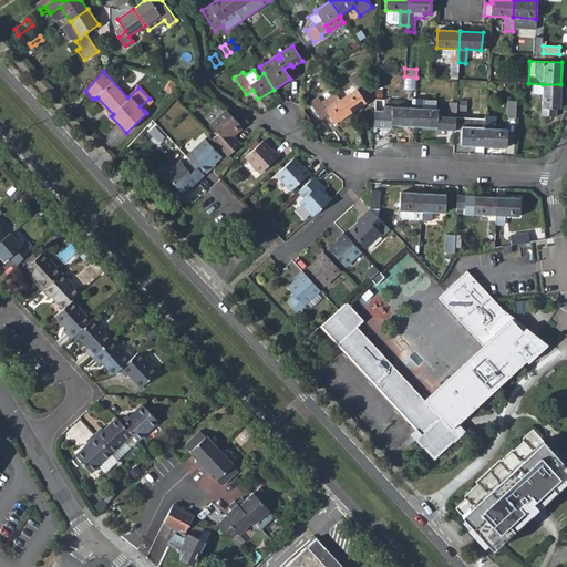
[(356,88),(339,99),(349,114),(366,103),(359,93),(366,89),(356,73),(349,76),(356,88)]
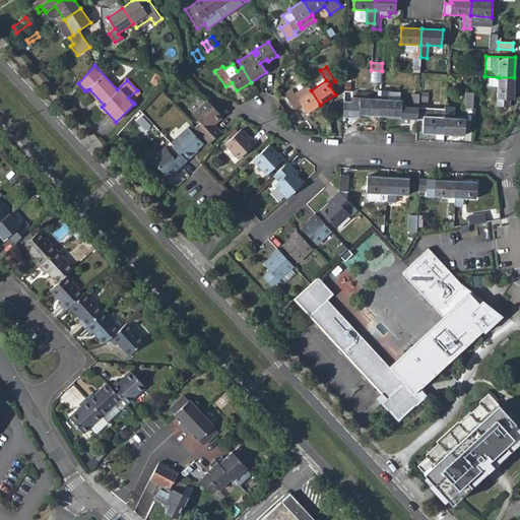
[(169,78),(160,74),(153,81),(159,87),(169,78)]
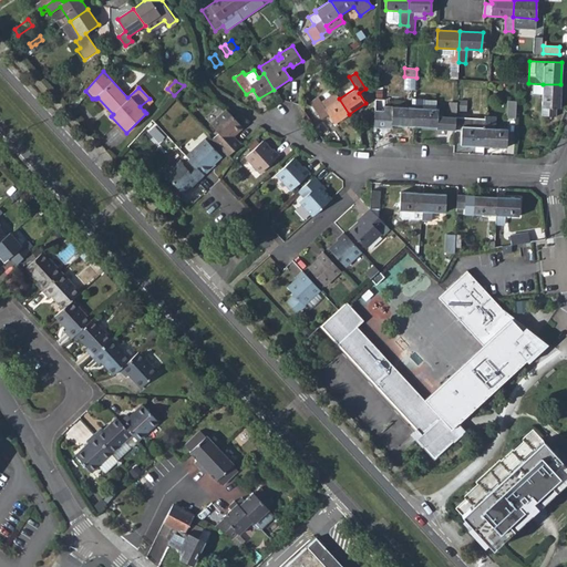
[(560,84),(543,84),(542,107),(539,107),(539,115),(556,115),(556,107),(559,107),(560,84)]
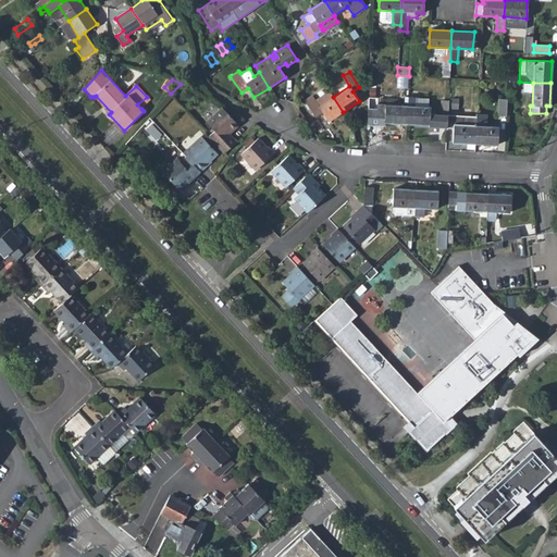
[(316,99),(320,107),(333,97),(329,90),(316,99)]
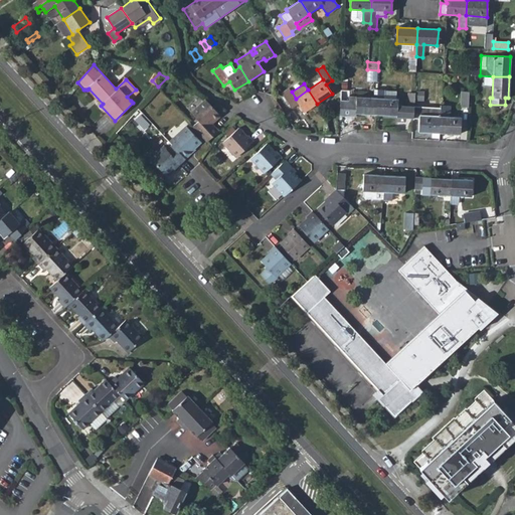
[(462,107),(469,108),(470,84),(462,83),(462,107)]
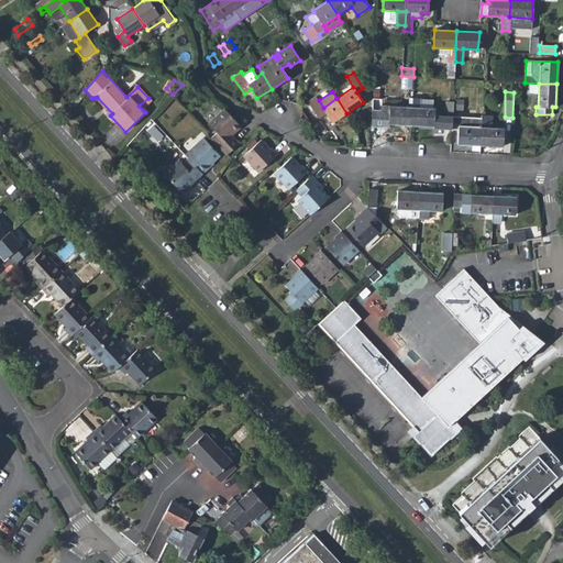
[(371,109),(370,127),(388,128),(388,124),(411,124),(412,98),(412,95),(395,94),(395,106),(379,106),(379,110),(371,109)]
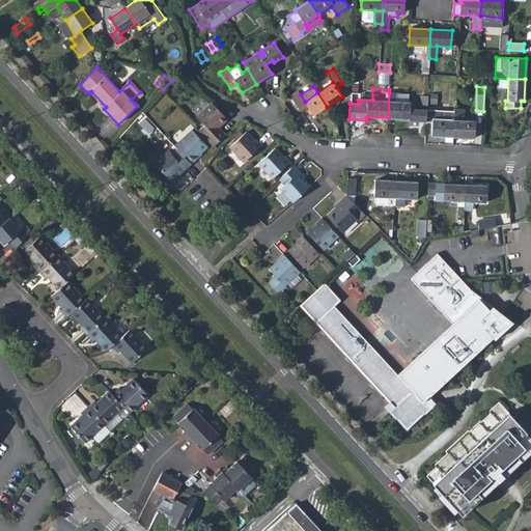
[(327,107),(317,92),(305,102),(301,94),(298,91),(290,95),(301,111),(307,107),(313,116),(327,107)]
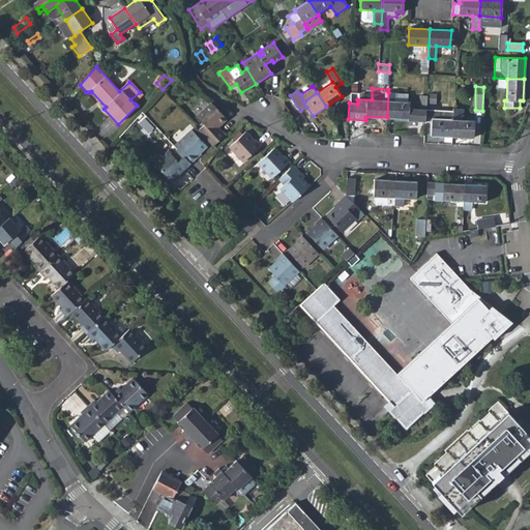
[(143,95),(140,92),(130,99),(135,104),(143,95)]
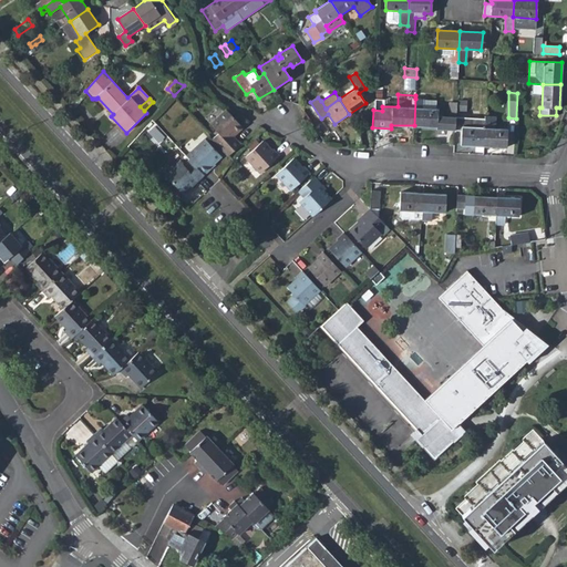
[(415,99),(414,125),(436,126),(436,130),(454,131),(455,116),(436,116),(437,100),(415,99)]
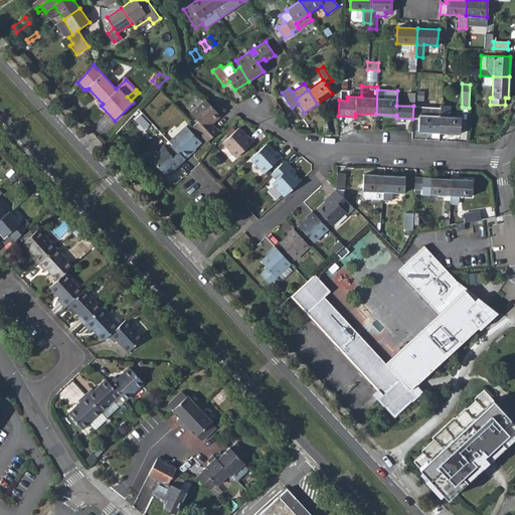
[(209,129),(207,126),(211,123),(220,115),(205,100),(192,112),(198,120),(192,125),(207,141),(218,131),(213,126),(209,129)]
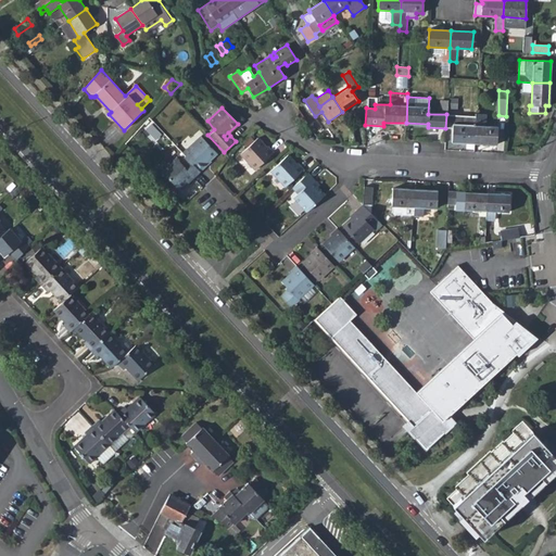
[(446,114),(445,128),(452,128),(452,142),(475,143),(476,116),(446,114)]
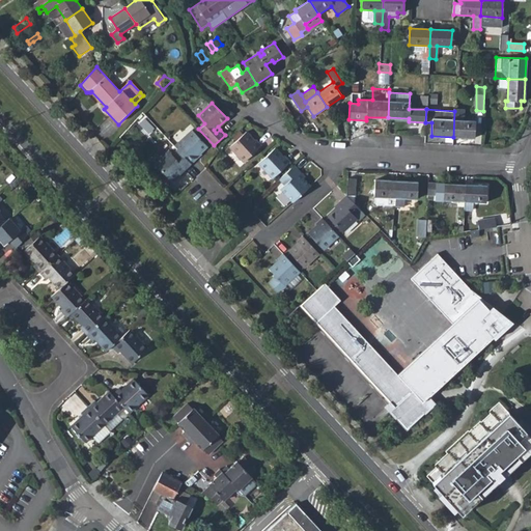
[(454,111),(453,137),(474,137),(475,120),(463,119),(463,109),(454,109),(454,111)]
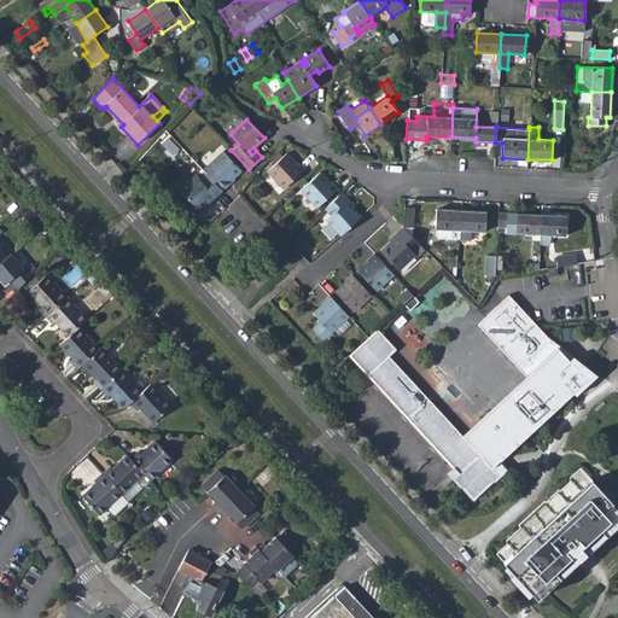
[(203,168),(205,173),(222,190),(229,184),(227,181),(232,176),(233,176),(240,169),(223,150),(203,168)]
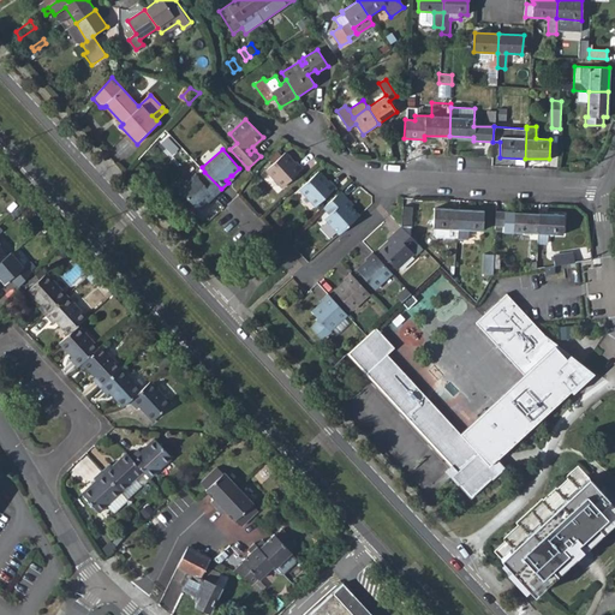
[(280,156),(275,151),(268,159),(273,163),(280,156)]
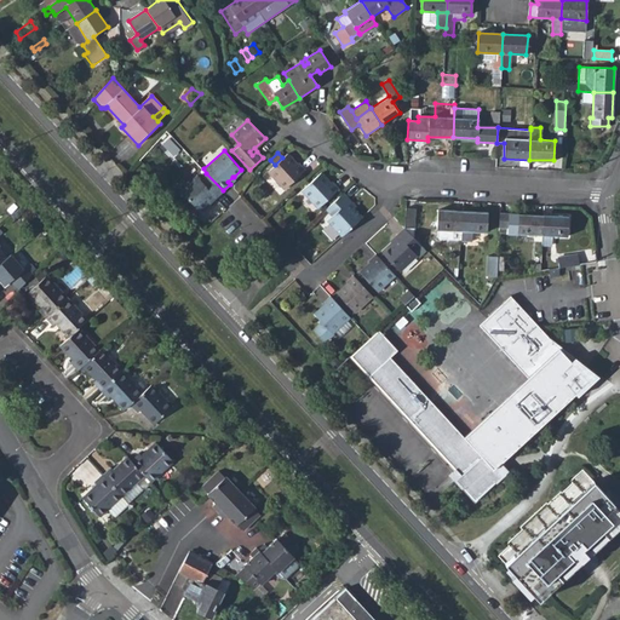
[(275,165),(268,172),(282,189),(303,170),(297,164),(296,165),(286,155),(282,158),(275,165)]
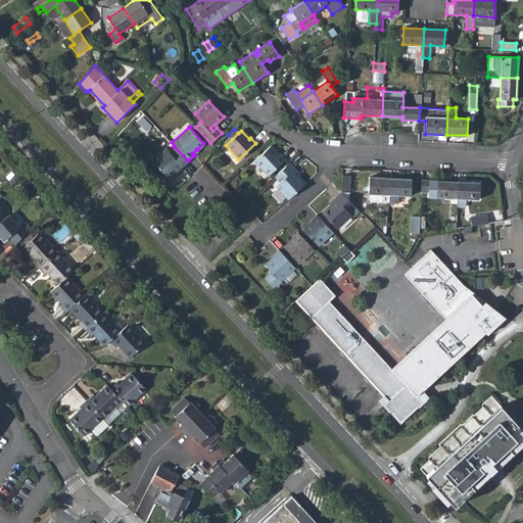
[(188,160),(174,146),(169,150),(164,147),(152,158),(168,176),(175,169),(180,163),(183,165),(188,160)]
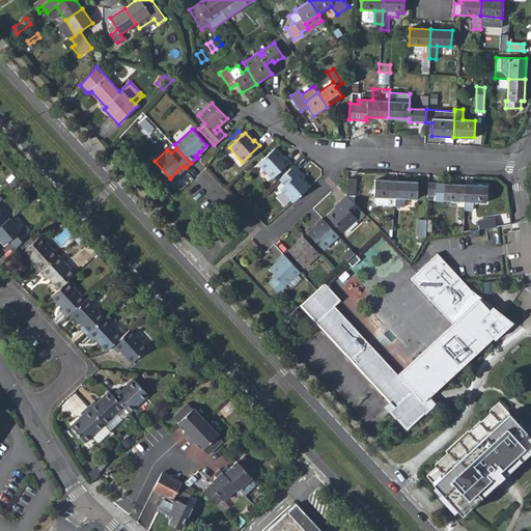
[(257,163),(271,177),(289,161),(284,156),(282,157),(274,148),(257,163)]
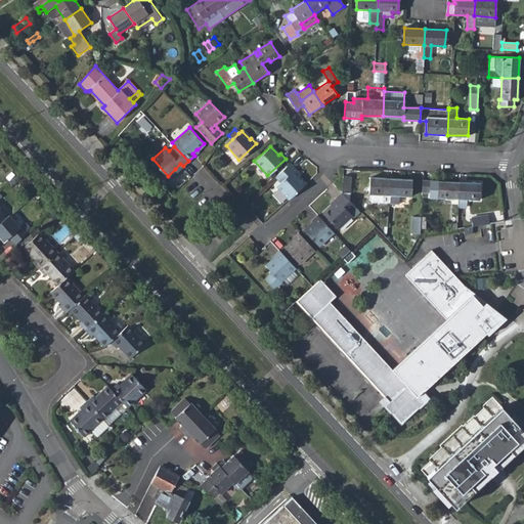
[(289,164),(275,177),(280,182),(276,186),(289,200),(305,184),(298,177),(293,171),(292,171),(294,169),(289,164)]
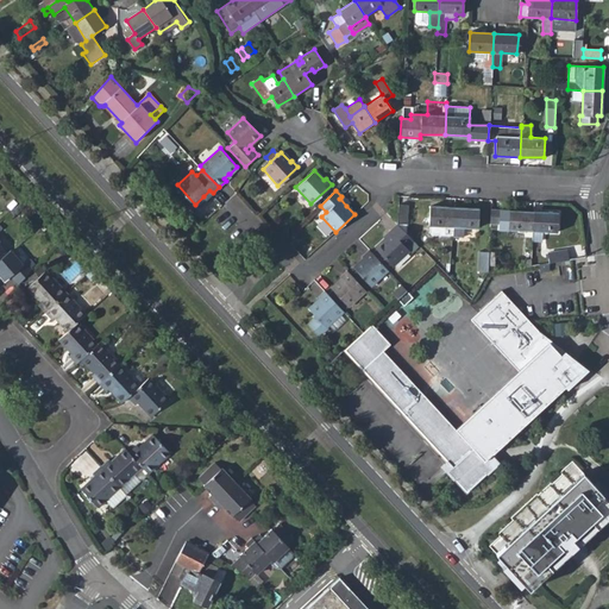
[(407,205),(399,205),(397,225),(406,233),(407,205)]
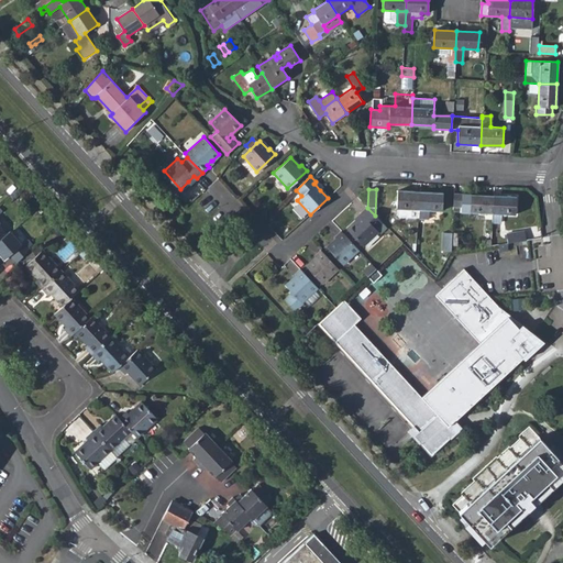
[(420,191),(397,190),(397,208),(412,209),(412,217),(417,217),(420,191)]
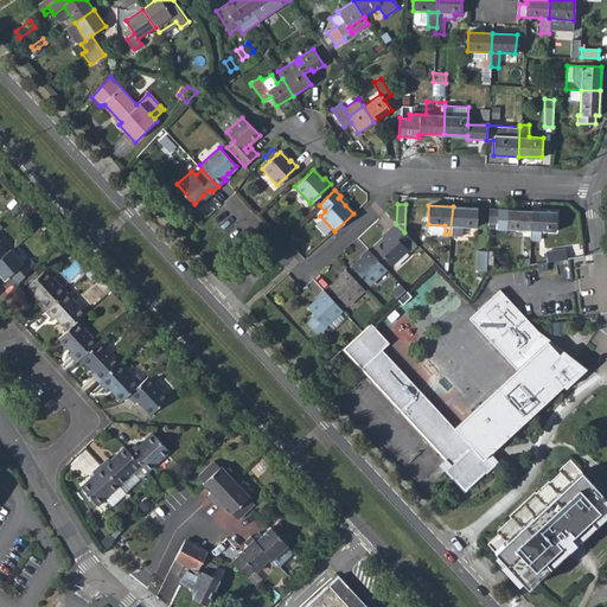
[(477,208),(453,206),(449,234),(449,242),(461,242),(462,228),(475,228),(477,208)]
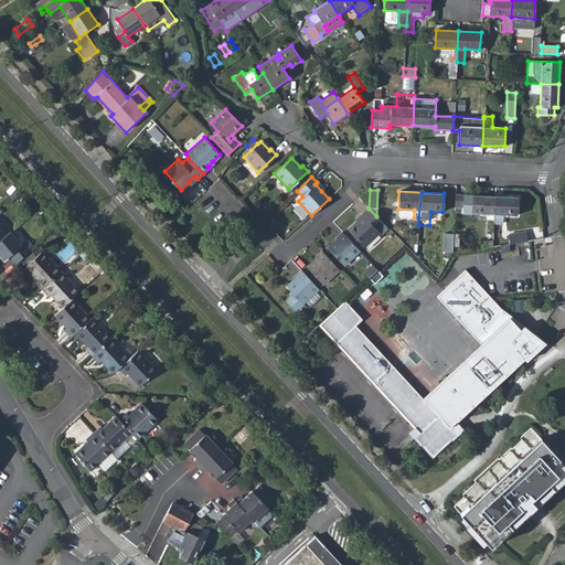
[(494,195),(456,193),(455,208),(462,208),(462,205),(472,205),(472,213),(494,214),(494,195)]
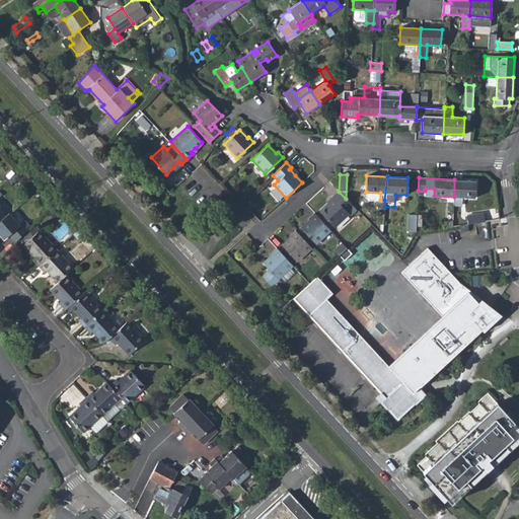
[(475,180),(454,179),(454,197),(475,198),(475,180)]
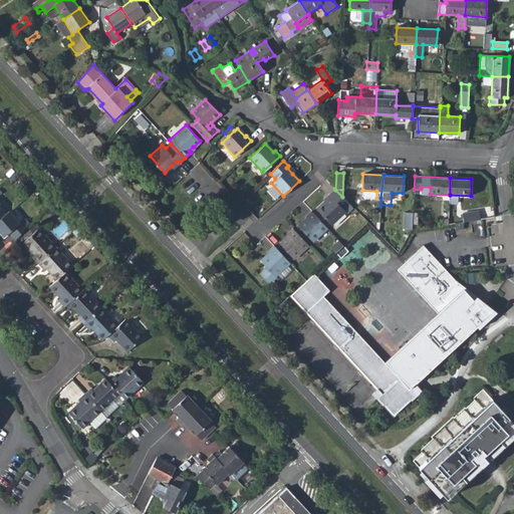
[(342,197),(335,190),(329,195),(331,196),(317,209),(331,225),(345,212),(342,209),(349,203),(342,197)]
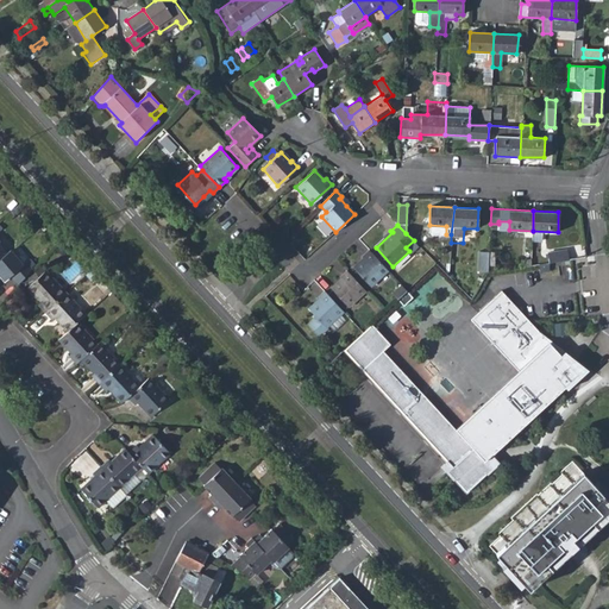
[(355,268),(371,286),(388,271),(369,250),(363,256),(365,258),(355,268)]
